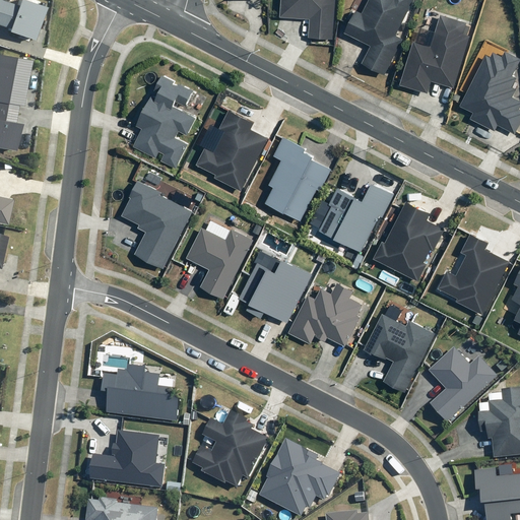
[(37,41),(47,8),(21,0),(20,0),(18,6),(3,0),(2,0),(0,0),(0,24),(11,28),(9,31),(37,41)]
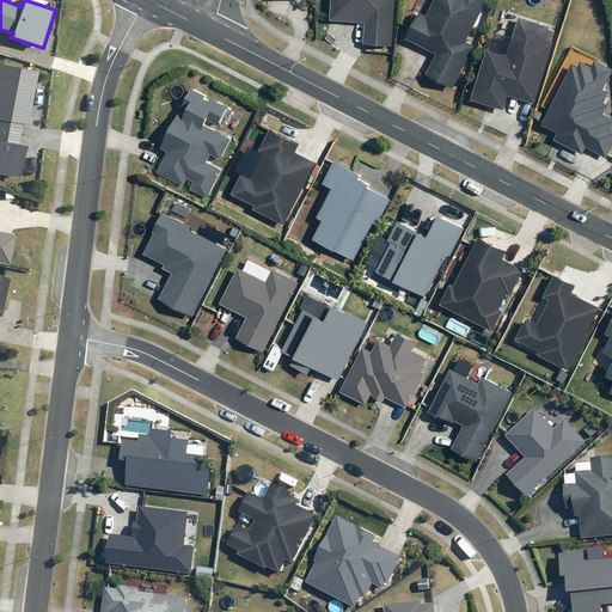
[(365,44),(393,46),(396,0),(332,0),(331,20),(366,23),(365,44)]
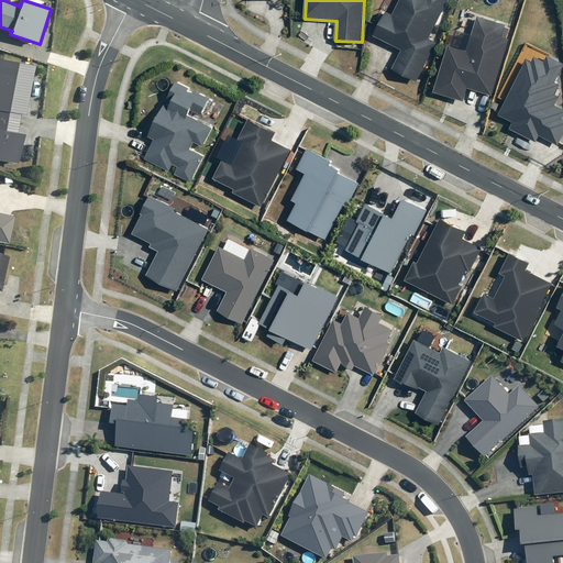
[(430,37),(448,0),(399,0),(393,14),(386,11),(374,36),(403,50),(393,68),(419,80),(438,41),(430,37)]
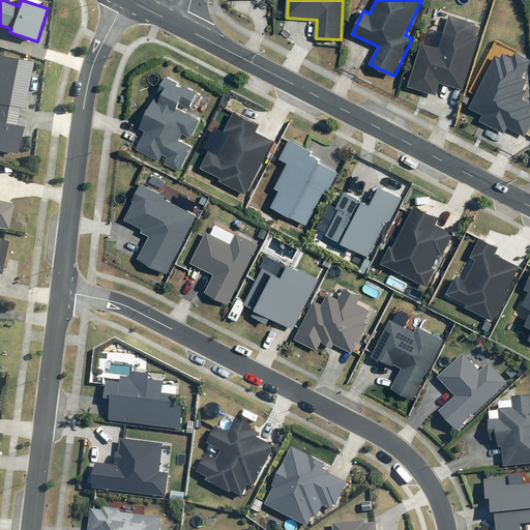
[(477,22),(450,15),(441,47),(423,42),(410,87),(438,94),(441,83),(465,89),(480,36),(474,34),(477,22)]
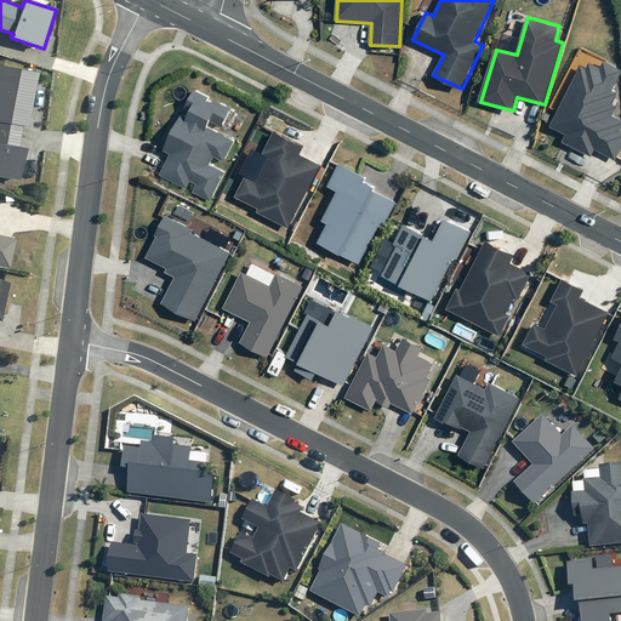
[(582,64),(551,126),(567,135),(564,142),(593,157),(597,151),(617,160),(620,152),(620,118),(614,115),(617,106),(613,103),(619,92),(614,90),(620,75),(620,68),(605,61),(602,68),(591,62),(588,68),(582,64)]
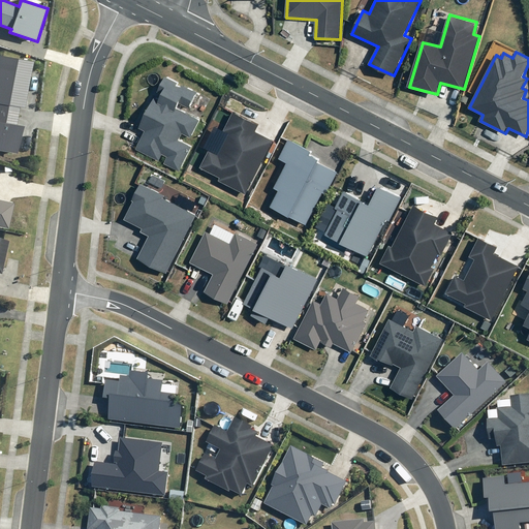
[(26,107),(35,61),(0,54),(0,150),(18,154),(23,127),(17,126),(20,106),(26,107)]
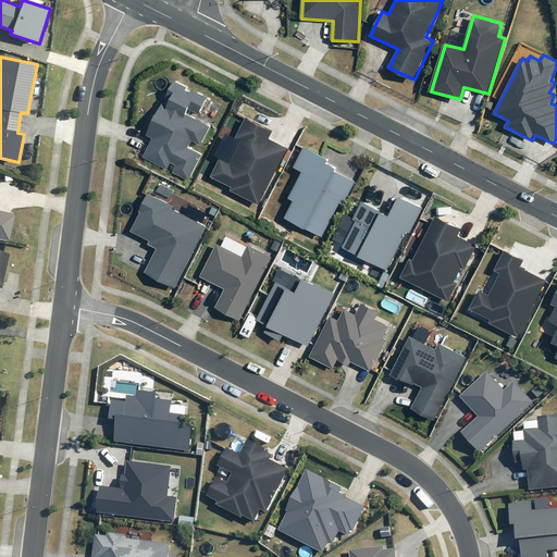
[(208,97),(174,81),(148,135),(153,137),(144,158),(169,170),(172,162),(177,165),(173,172),(189,180),(201,155),(188,148),(193,140),(202,145),(211,126),(186,114),(189,109),(199,114),(208,97)]
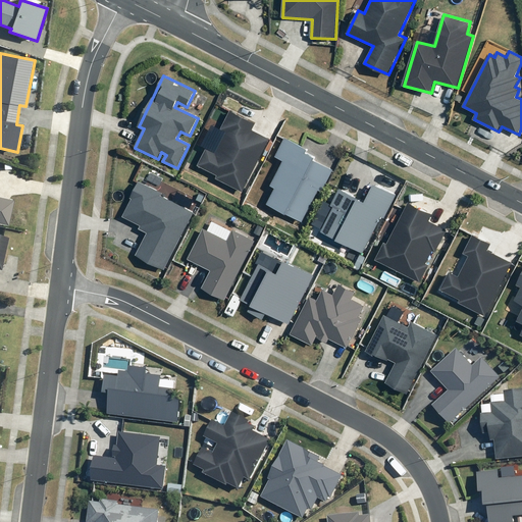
[(216,178),(244,193),(270,139),(253,129),(256,123),(230,111),(221,129),(226,132),(216,153),(207,148),(199,165),(218,175),(216,178)]
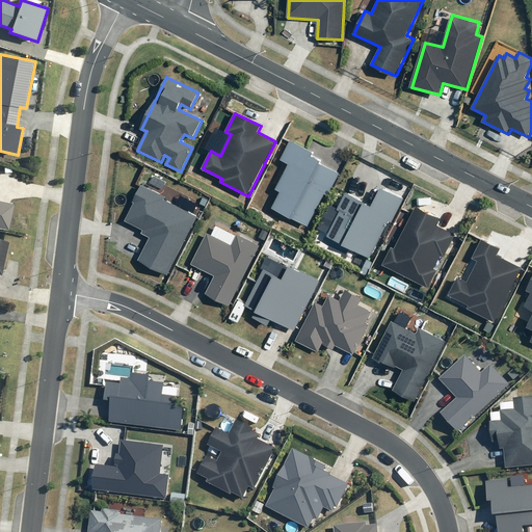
[(317,152),(290,139),(280,161),(289,165),(278,187),(287,190),(278,209),(311,223),(324,192),(329,194),(340,171),(322,162),(324,158),(316,154),(317,152)]
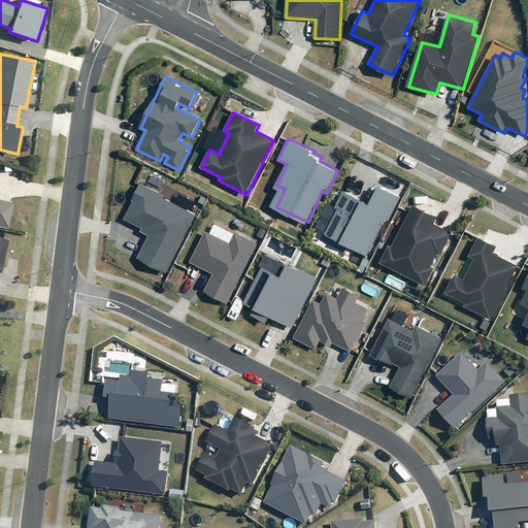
[(168,194),(142,180),(133,199),(137,201),(129,217),(147,226),(144,230),(152,234),(139,258),(165,270),(193,213),(165,199),(168,194)]
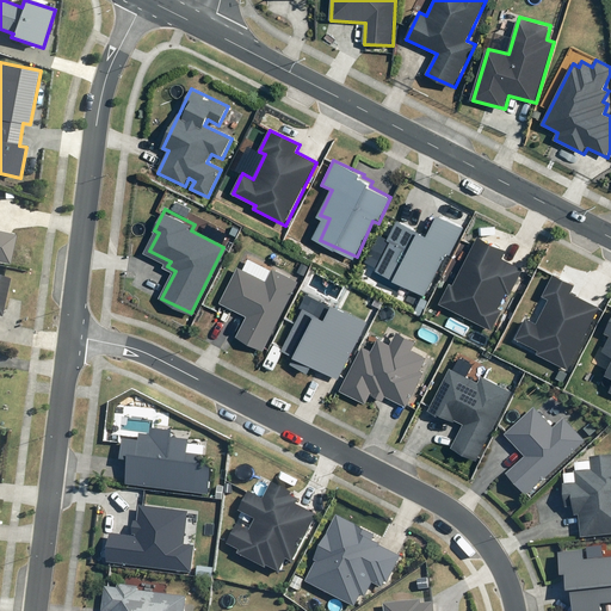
[(426,235),(396,221),(386,241),(389,242),(374,272),(424,296),(446,254),(449,255),(464,228),(437,215),(426,235)]
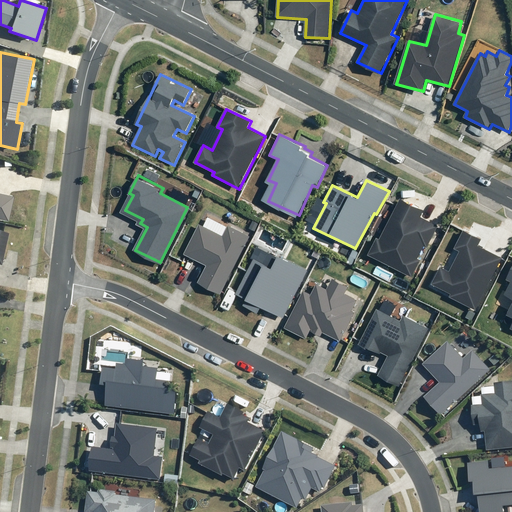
[(0,219),(5,221),(9,198),(0,195),(0,219)]
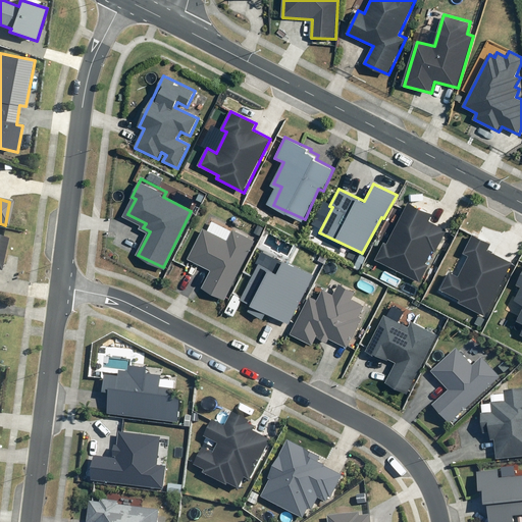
[(431,215),(407,203),(386,245),(383,244),(375,261),(420,282),(428,265),(424,263),(430,251),(434,252),(445,230),(427,221),(431,215)]
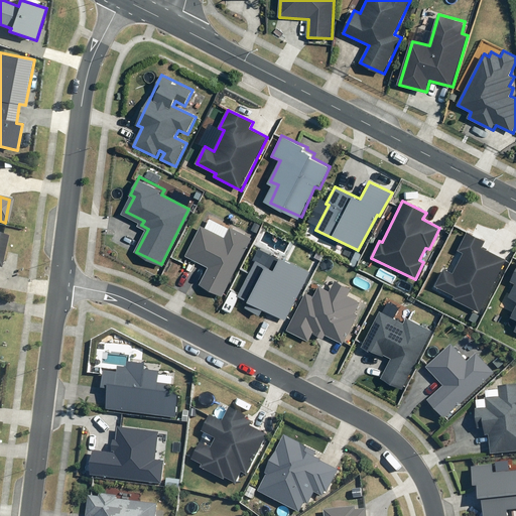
[(227,292),(251,239),(211,220),(206,230),(199,227),(185,255),(213,267),(206,283),(227,292)]
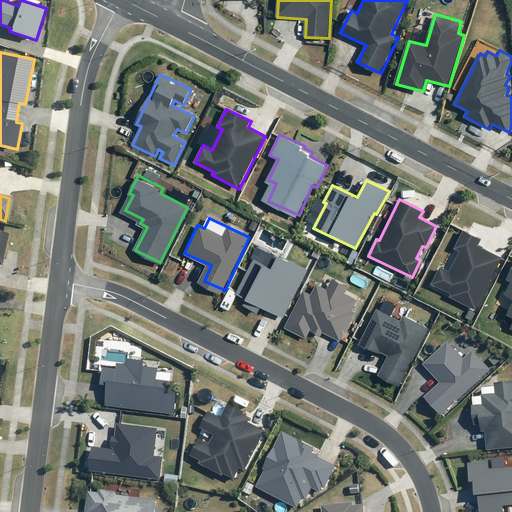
[(477,240),(466,235),(459,248),(464,250),(452,275),(443,271),(436,285),(455,294),(450,298),(475,310),(499,258),(474,246),(477,240)]
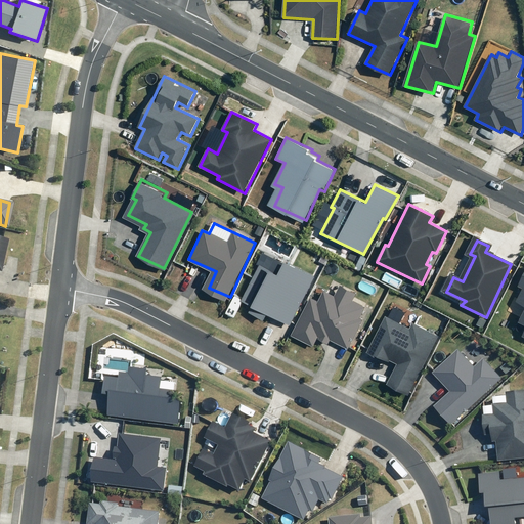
[(311,277),(285,264),(278,276),(261,267),(245,301),(255,306),(251,314),(262,320),(266,312),(289,322),(311,277)]
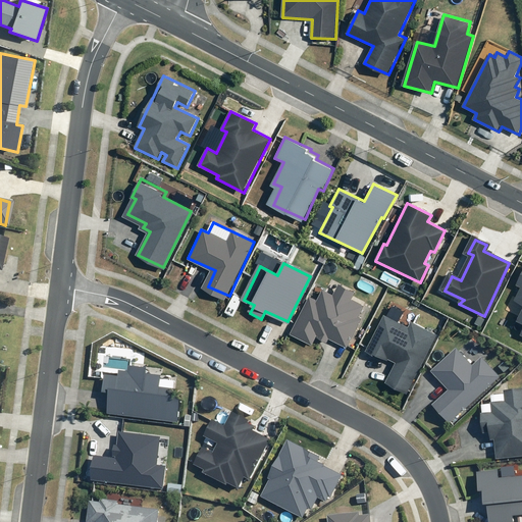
[(521,269),(514,285),(519,288),(512,301),(521,305),(521,310),(517,321),(521,322),(521,330),(520,335),(521,335),(521,269)]
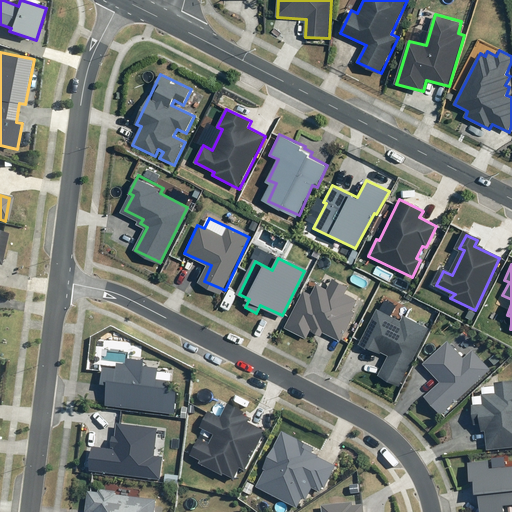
[(351,284),(330,274),(325,283),(317,280),(311,294),(304,291),(286,331),(304,339),(308,330),(320,336),(323,330),(342,338),(354,313),(349,311),(355,299),(346,296),(351,284)]
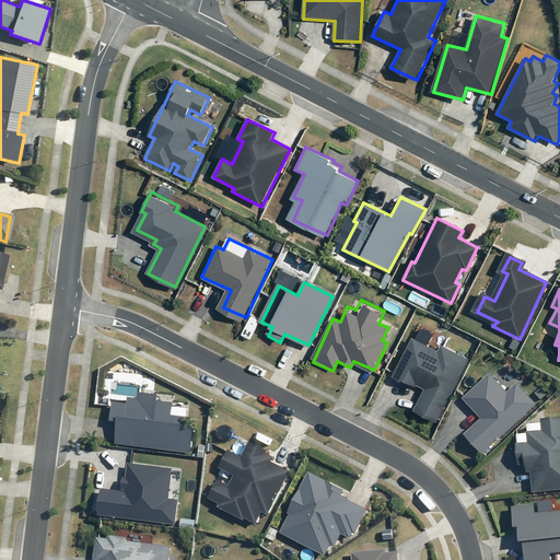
[(413,411),(438,423),(469,360),(443,347),(441,353),(413,340),(396,376),(419,387),(419,385),(426,388),(413,411)]
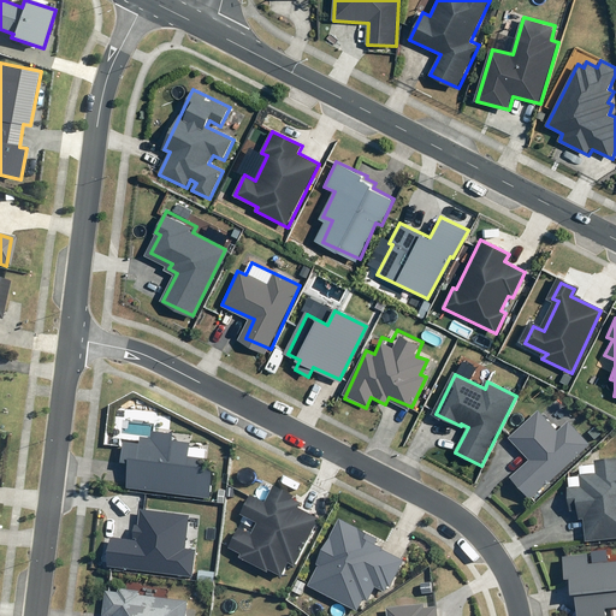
[(562,436),(540,415),(513,443),(532,461),(510,483),(531,502),(590,443),(572,425),(562,436)]
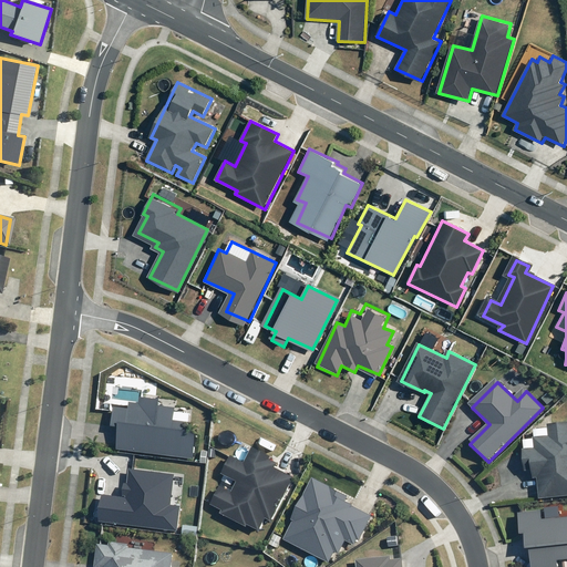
[(132,409),(116,408),(114,428),(125,429),(122,449),(195,457),(197,434),(191,433),(193,409),(176,406),(177,399),(163,398),(164,394),(148,393),(147,400),(144,400),(143,405),(133,404),(132,409)]
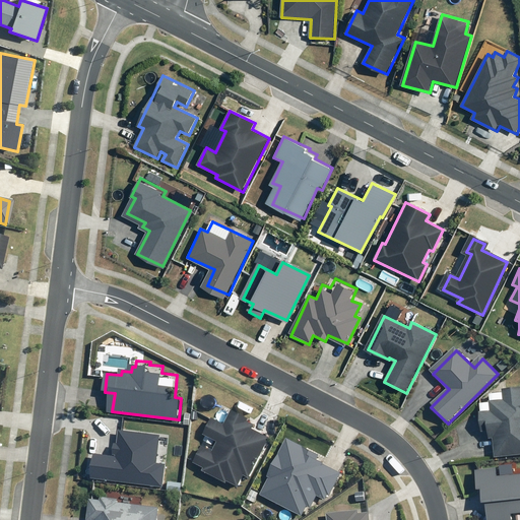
[(519,386),(502,389),(503,400),(489,401),(490,411),(478,412),(480,432),(488,431),(488,438),(493,437),(495,457),(519,454),(519,386)]
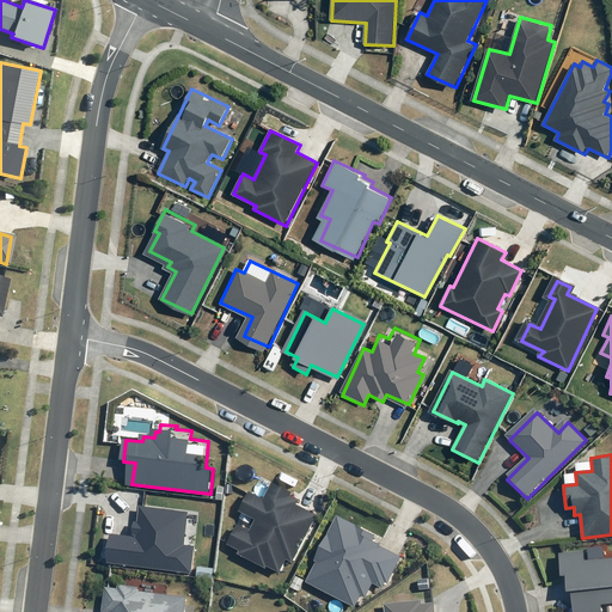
[(294,493),(274,482),(265,499),(251,493),(242,513),(259,522),(254,536),(240,528),(232,546),(245,552),(240,557),(268,570),(269,568),(282,574),(288,561),(294,564),(318,513),(300,505),(301,501),(293,497),(294,493)]
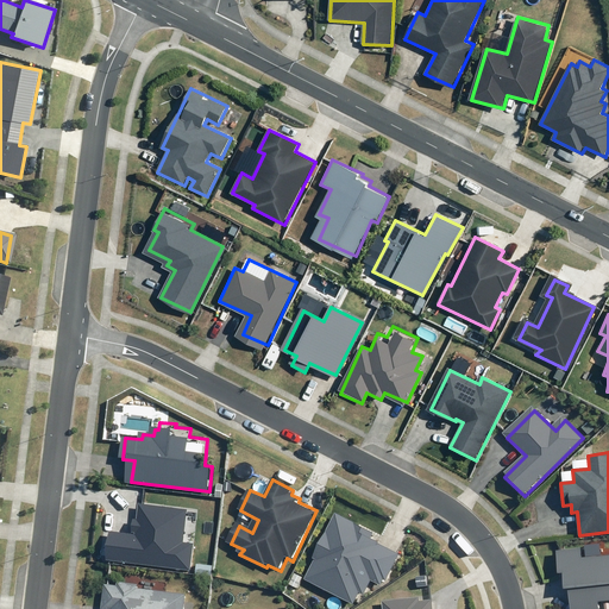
[(135,537),(114,534),(111,559),(192,569),(195,546),(187,546),(190,512),(143,506),(142,520),(137,519),(135,537)]
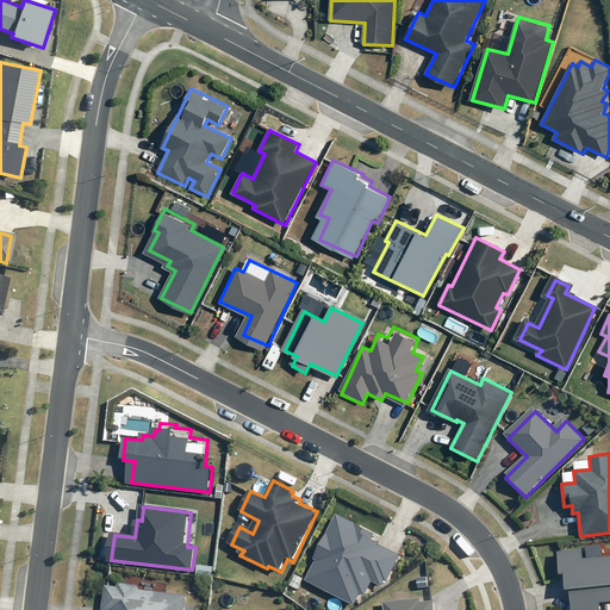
[(381,535),(336,514),(315,560),(318,562),(310,580),(354,602),(359,591),(363,593),(369,582),(380,586),(383,582),(386,584),(399,556),(381,548),(384,545),(378,542),(381,535)]
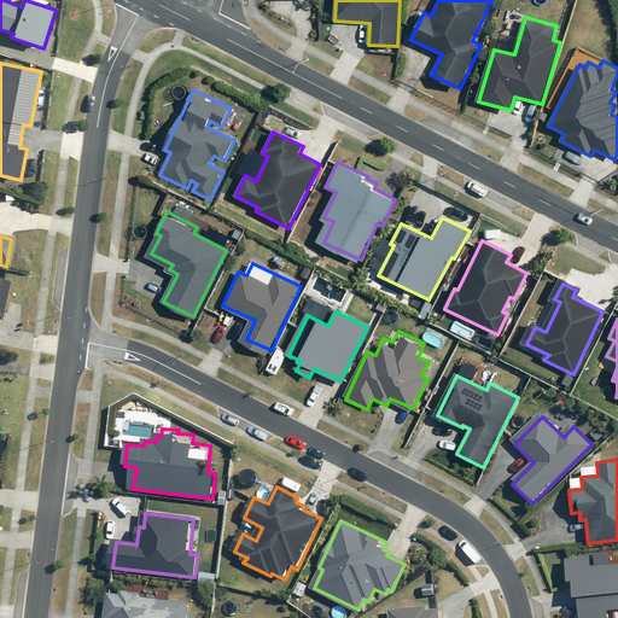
[(590,555),(564,559),(565,582),(571,582),(571,598),(576,598),(577,617),(608,617),(608,611),(617,610),(617,563),(590,566),(590,555)]
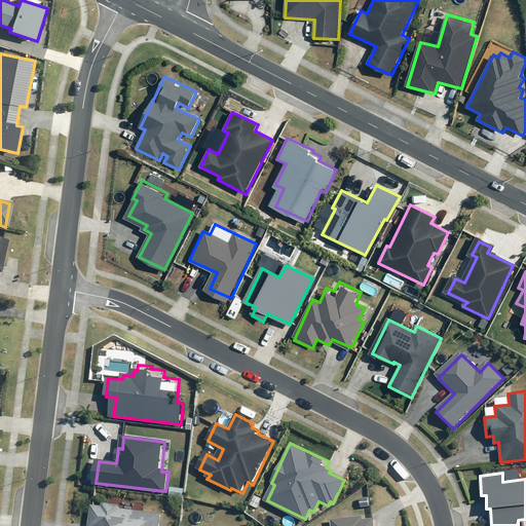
[(105,509),(96,508),(95,523),(100,524),(99,525),(160,525),(162,514),(120,510),(122,505),(104,502),(105,509)]
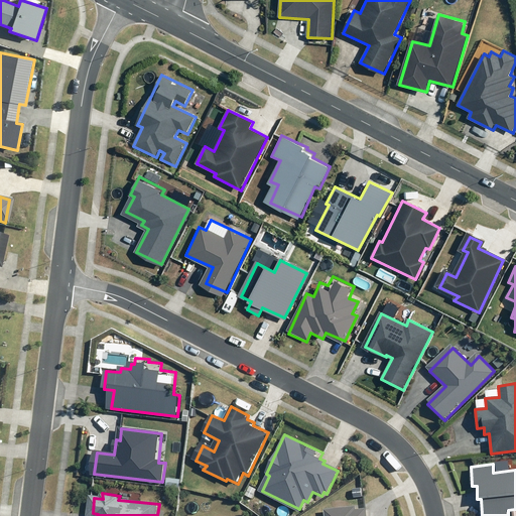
All buildings are outlined.
